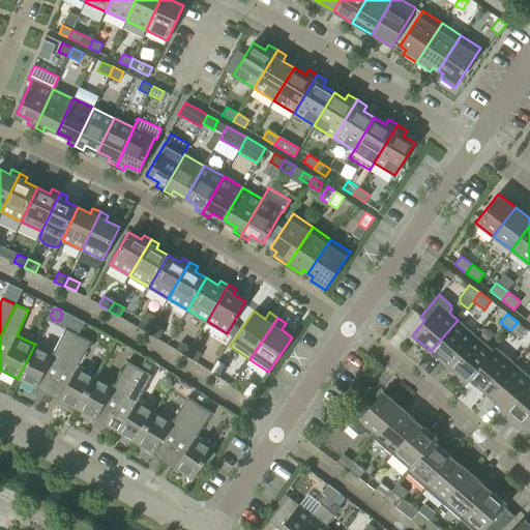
[(147,333),(152,325),(142,319),(137,327),(147,333)]
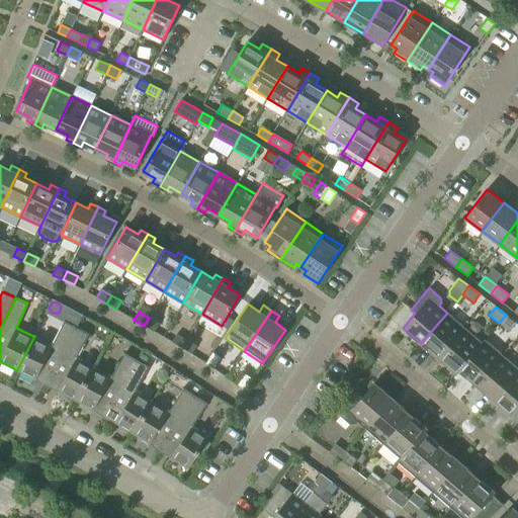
[(438,358),(464,328),(447,313),(421,343),(438,358)]
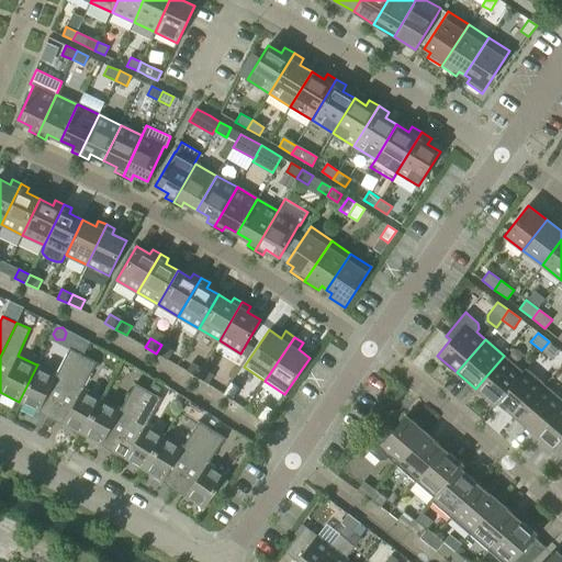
[(549,341),(541,350),(553,359),(560,350),(549,341)]
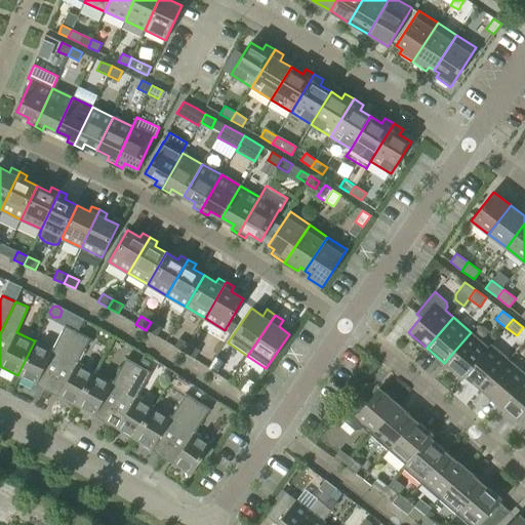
[(156,335),(161,327),(151,322),(146,330),(156,335)]
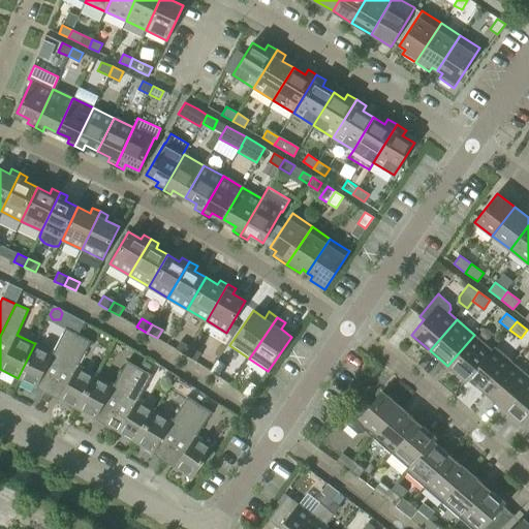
[(79,334),(78,334),(65,328),(53,352),(35,343),(18,378),(36,386),(37,384),(49,391),(79,334)]
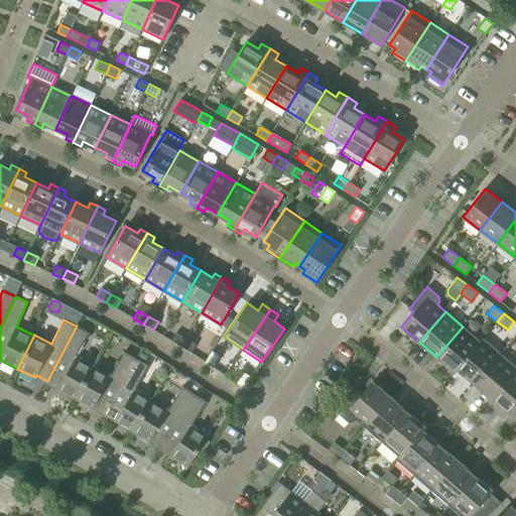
[(76,398),(94,366),(77,356),(89,333),(77,326),(47,381),(58,387),(57,389),(76,398)]
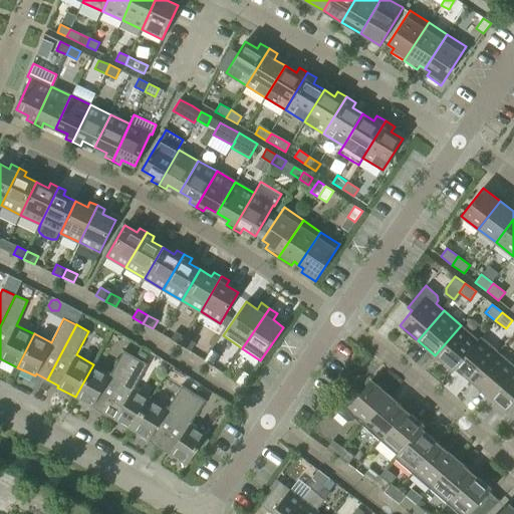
[(455,367),(479,340),(478,339),(461,325),(435,355),(453,370),(456,367),(455,367)]
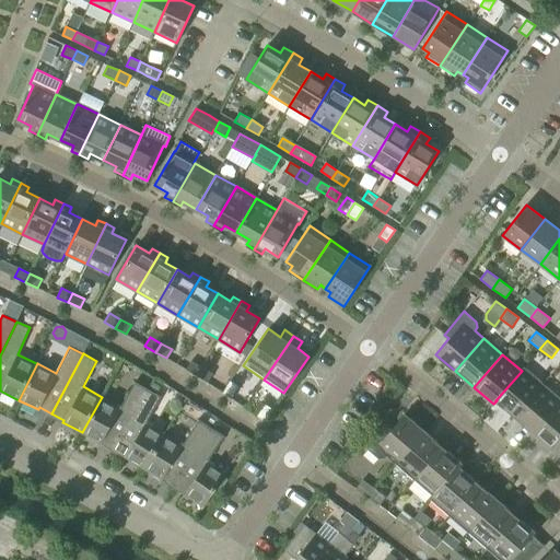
[(197,376),(201,368),(190,361),(186,370),(197,376)]
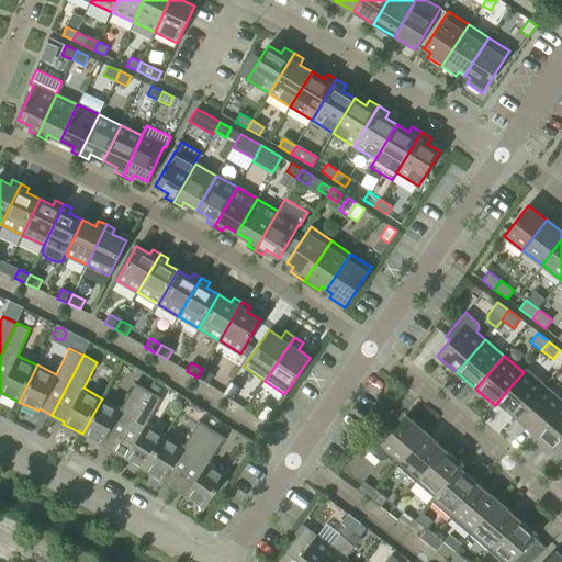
[(498,402),(516,418),(546,384),(526,368),(523,371),(524,372),(497,402),(498,402)]
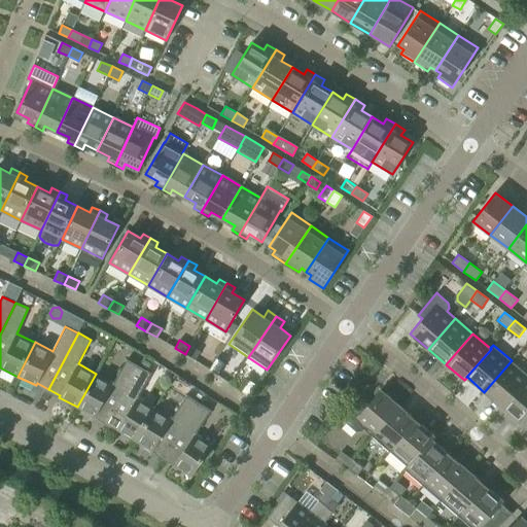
[(189,346),(185,354),(196,360),(200,352),(189,346)]
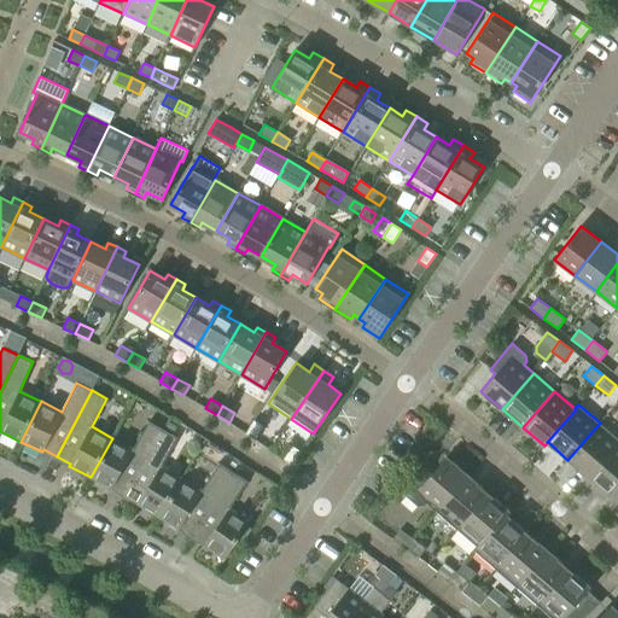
[(262,426),(254,420),(245,433),(255,439),(262,426)]
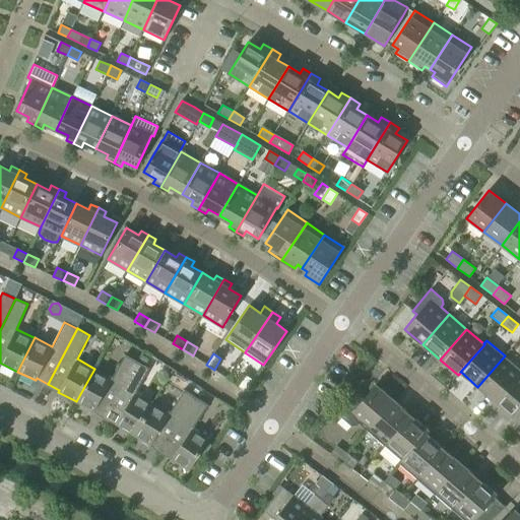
[(106,415),(137,362),(125,354),(112,378),(94,369),(76,401),(93,411),(94,409),(106,415)]
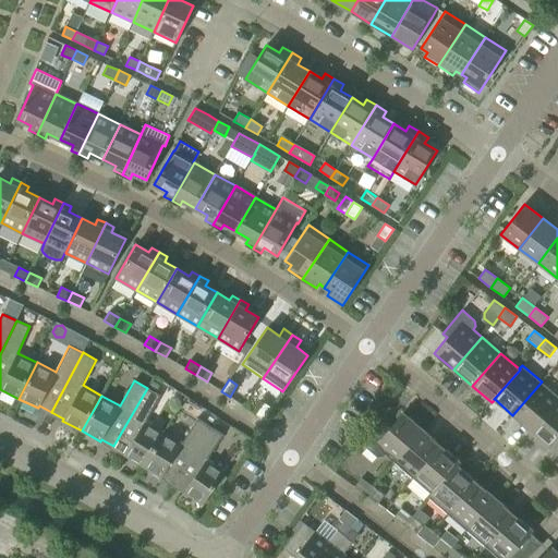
[(532,432),(557,400),(557,396),(542,381),(512,415),(532,432)]
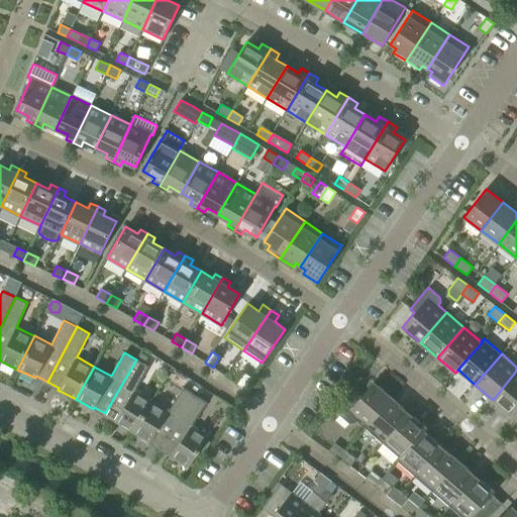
[(151,400),(134,390),(148,367),(136,359),(105,413),(116,419),(115,421),(132,432),(151,400)]
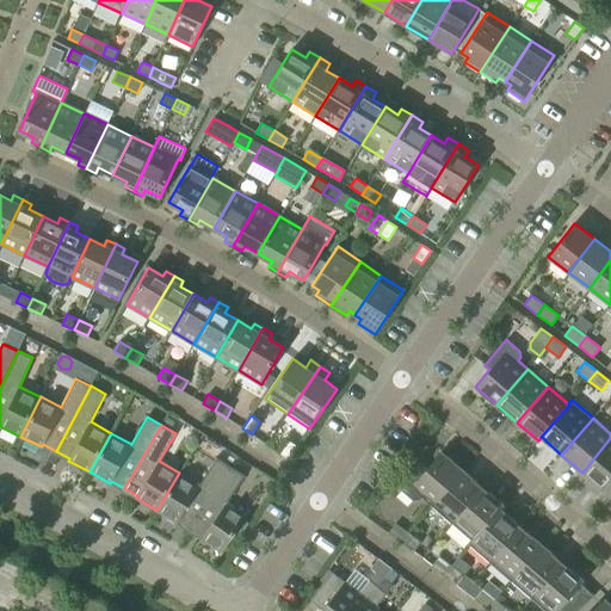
[(610,438),(582,473),(603,491),(610,481),(610,438)]
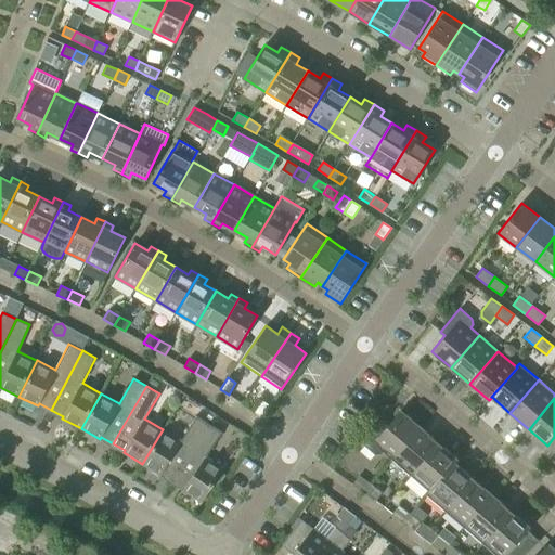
[(262,417),(270,405),(262,400),(255,412),(262,417)]
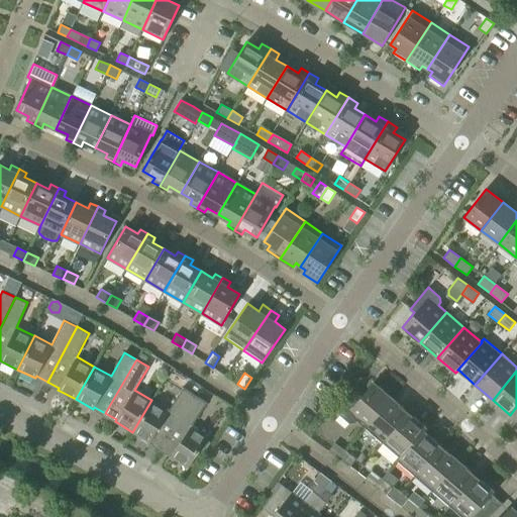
[(365,428),(391,397),(373,382),(360,396),(356,392),(337,414),(339,415),(349,423),(354,423),(356,421),(365,428)]
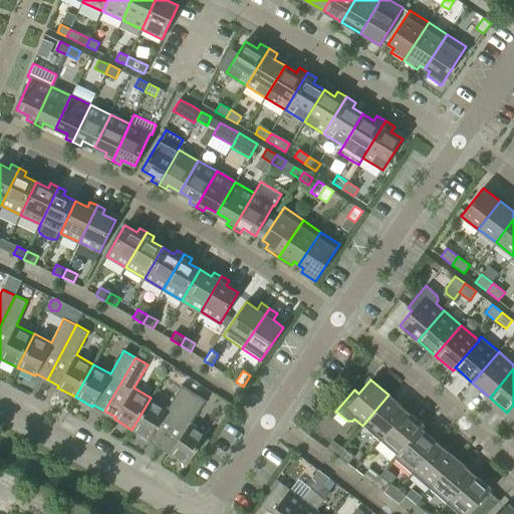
[(161,445),(194,393),(182,386),(168,408),(151,398),(132,430),(149,440),(150,438),(161,445)]
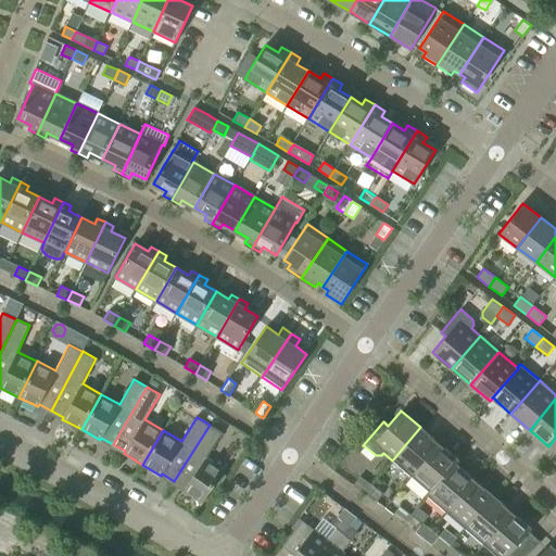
[(218,487),(226,475),(223,472),(225,469),(206,457),(222,432),(210,425),(174,481),(185,488),(184,490),(202,503),(215,483),(218,487)]
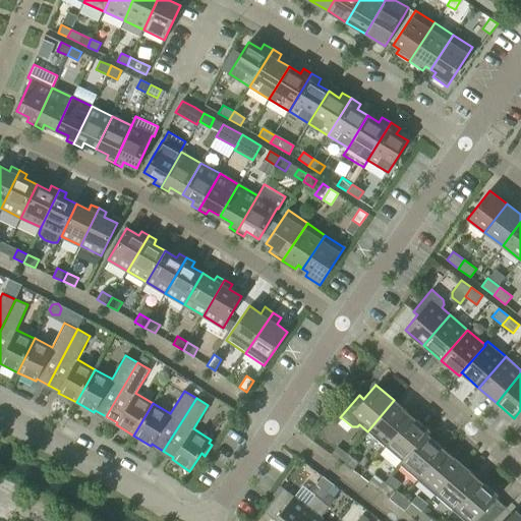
[(385,447),(411,415),(394,400),(367,431),(385,447)]
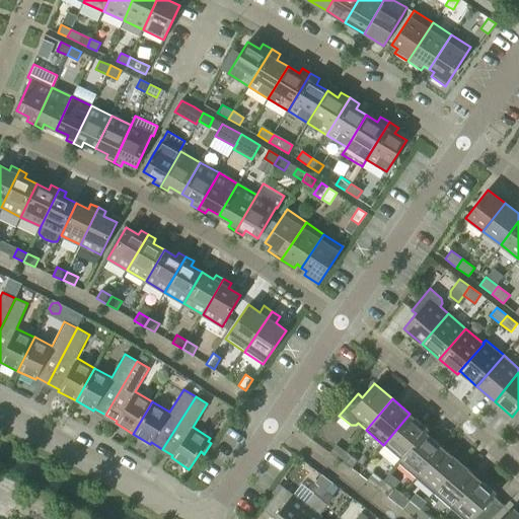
[(425,432),(426,433),(428,430),(410,414),(383,445),(400,459),(401,459),(425,432)]
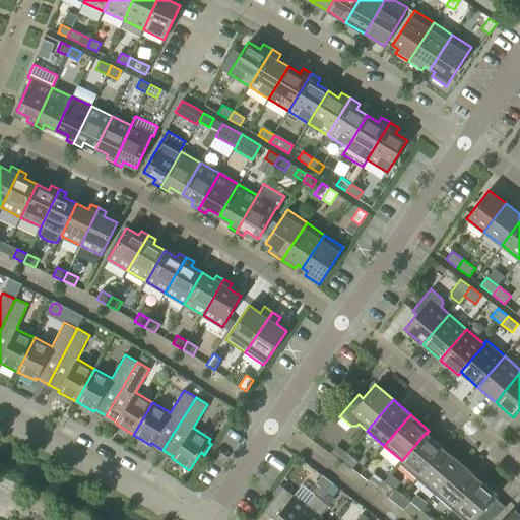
[(427,434),(426,433),(402,460),(401,460),(399,463),(416,478),(443,448),(427,434)]
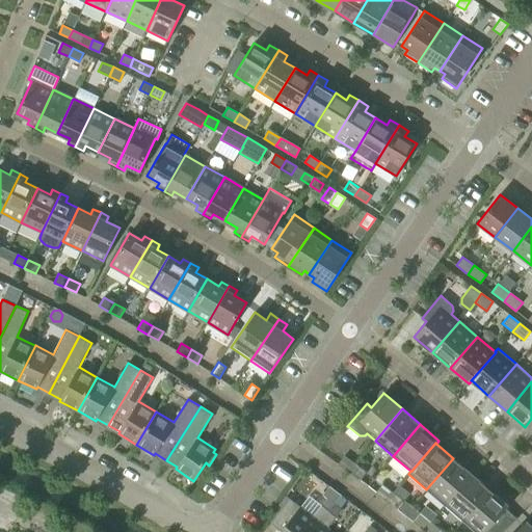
[(349,472),(355,463),(344,455),(338,464),(349,472)]
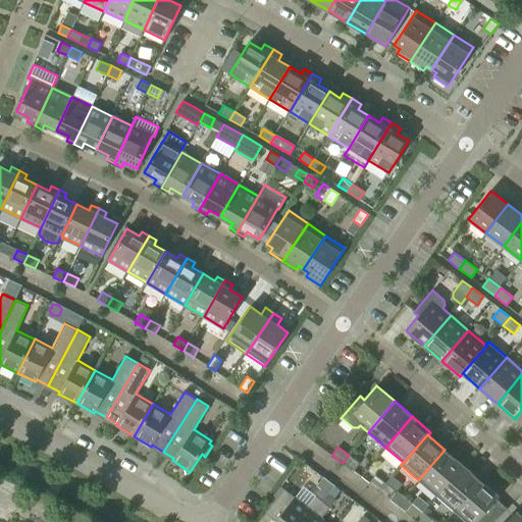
[(436,496),(463,465),(445,450),(418,480),(436,496)]
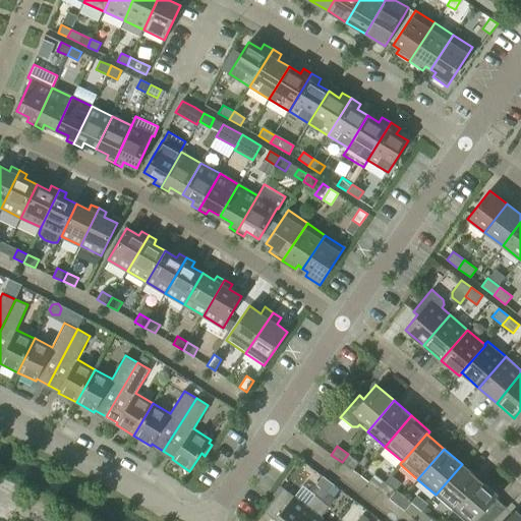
[(342,462),(352,470),(358,462),(348,454),(342,462)]
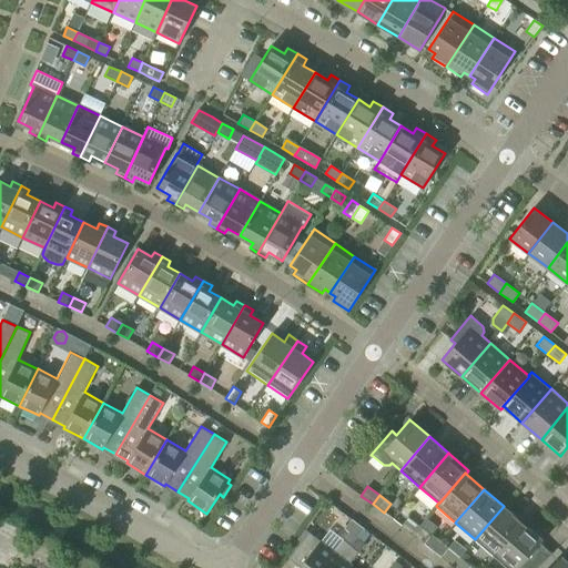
[(494,556),(523,523),(504,506),(475,539),(494,556)]
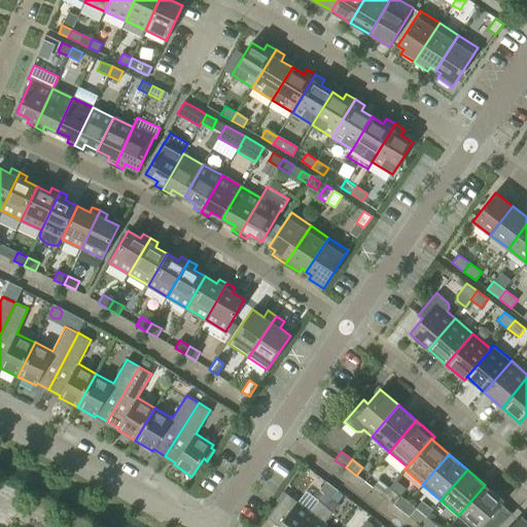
[(383,496),(389,488),(379,480),(373,488),(383,496)]
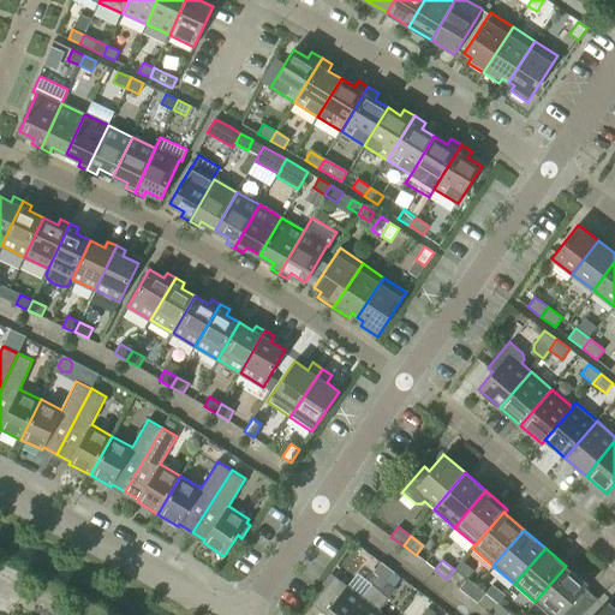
[(587,584),(566,566),(535,602),(549,614),(580,614),(597,599),(584,587),(587,584)]
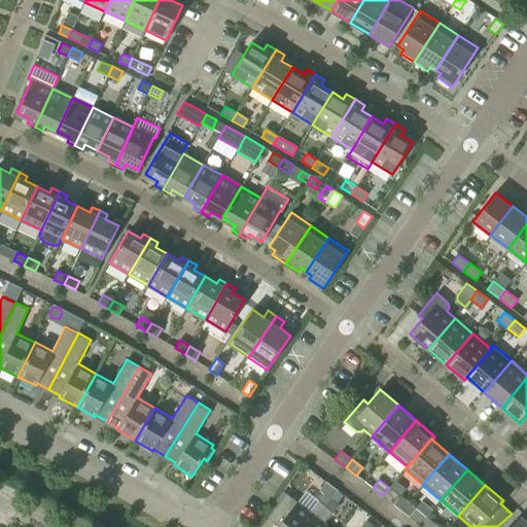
[(383,496),(393,504),(399,496),(389,488),(383,496)]
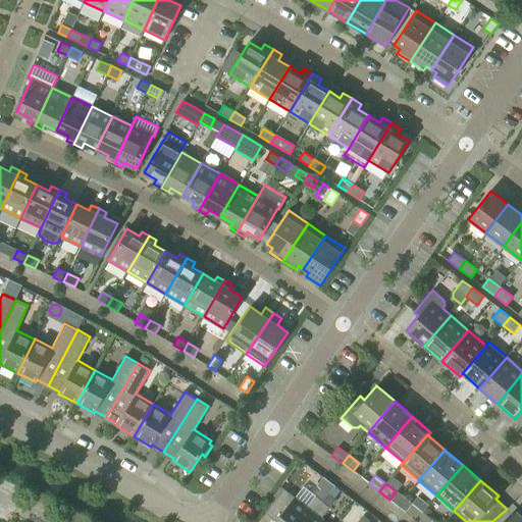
[(306,521),(322,502),(315,496),(307,507),(283,488),(268,509),(278,517),(273,521),(306,521)]
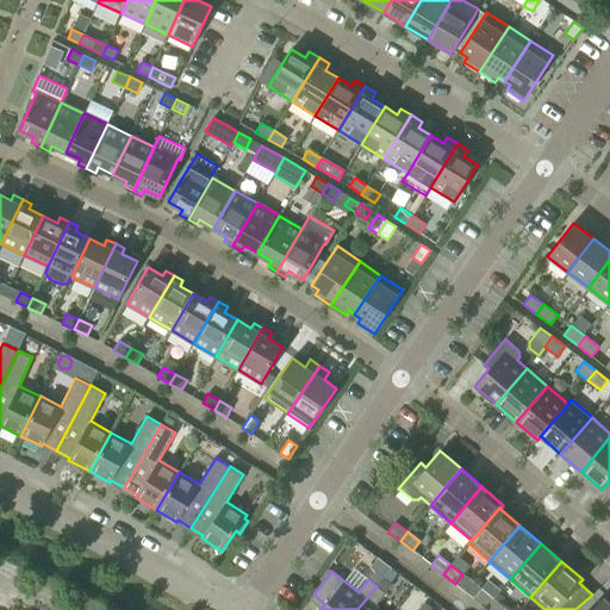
[(385,592),(384,592),(390,584),(383,578),(377,586),(358,609),(380,609),(374,605),(385,592)]
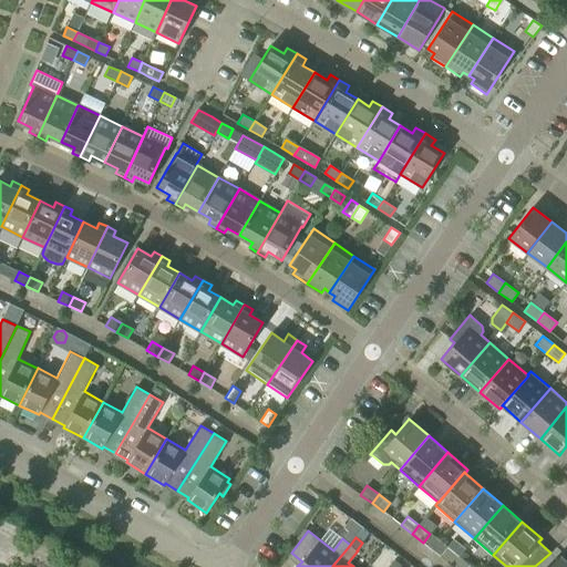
[(451,565),(459,556),(447,547),(440,556),(451,565)]
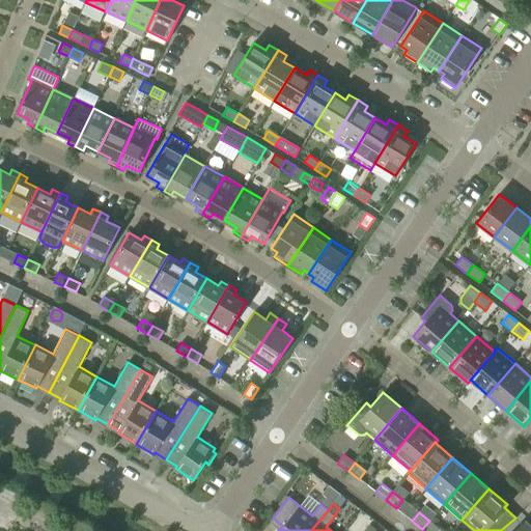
[(530,530),(530,526),(525,520),(513,530),(530,530)]
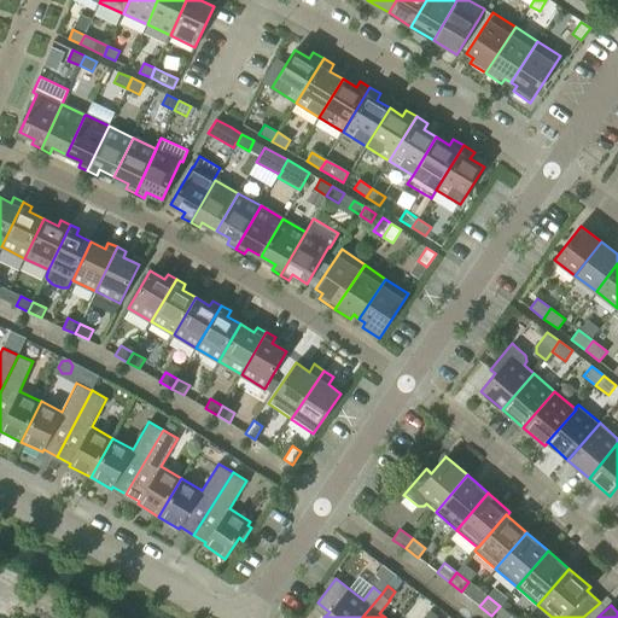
[(491,616),(494,617),(509,617),(512,616),(500,606),(491,616)]
